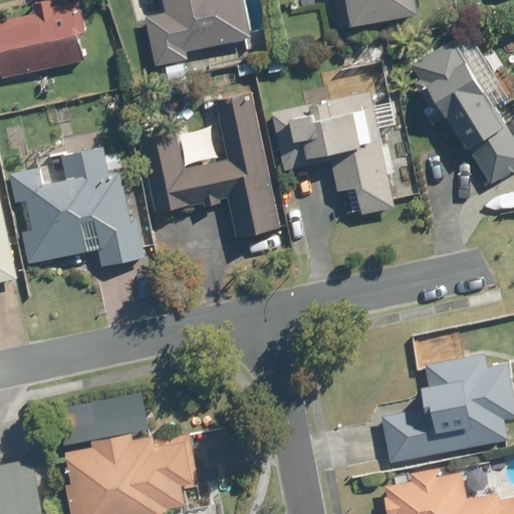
[(84,31),(76,0),(37,0),(41,13),(0,23),(0,78),(84,58),(78,33),(84,31)]
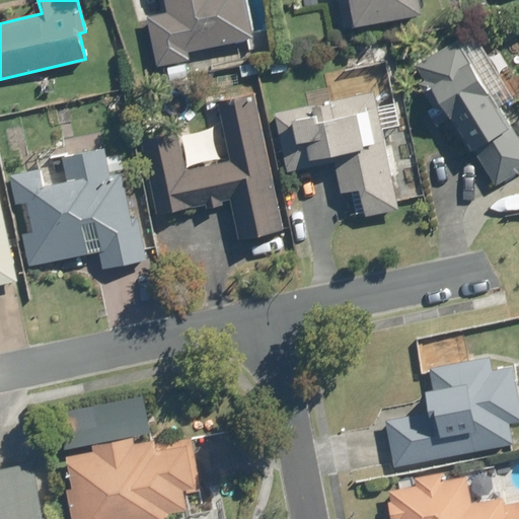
[(149,13),(158,63),(191,58),(189,49),(253,38),(246,0),(164,0),(166,10),(149,13)]
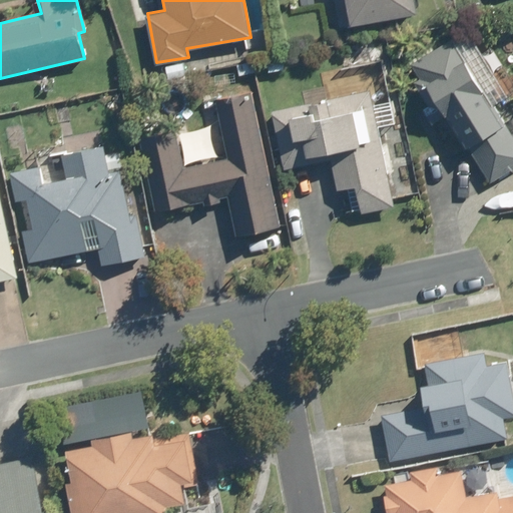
[(332,0),(337,26),(428,10),(426,0),(332,0)]
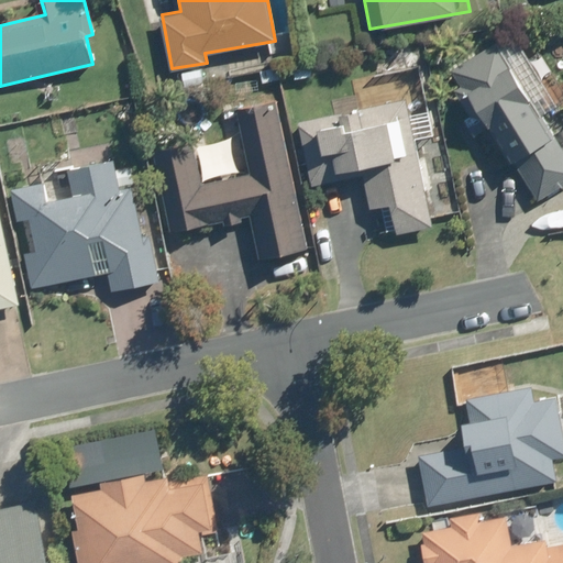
[(430,223),(428,217),(455,211),(421,52),(350,67),(359,109),(297,122),(307,168),(330,163),(332,170),(360,165),(374,235),(430,223)]
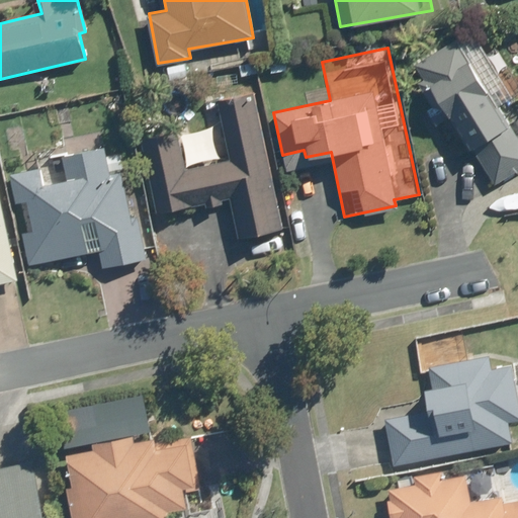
[(517,130),(468,60),(426,89),(495,186),(517,169),(517,130)]
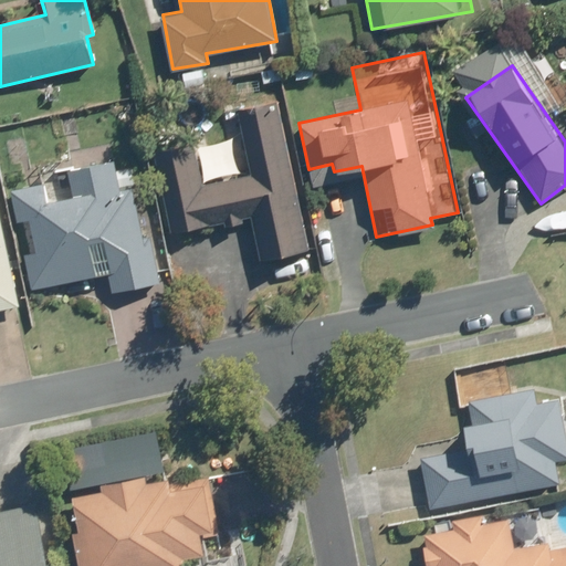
[(307,248),(275,98),(240,105),(254,171),(203,182),(189,116),(145,126),(169,239),(208,231),(206,221),(254,210),(264,258),(307,248)]
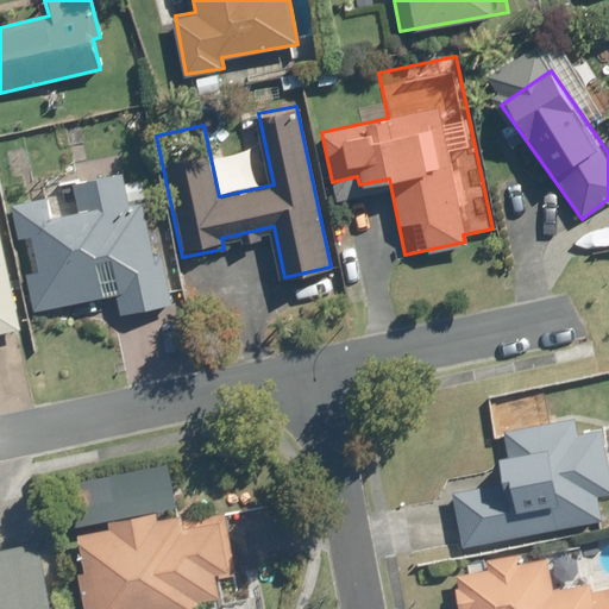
[(118,312),(170,301),(148,194),(127,199),(121,170),(71,181),(76,207),(51,213),(46,192),(8,200),(17,238),(29,236),(36,270),(24,274),(32,313),(114,295),(118,312)]
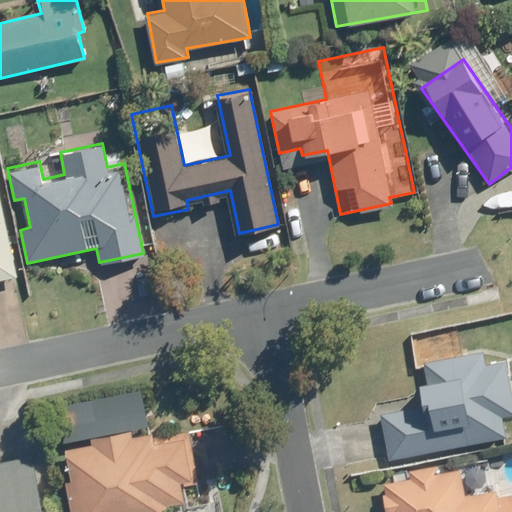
[(0,203),(0,276),(16,273),(0,203)]
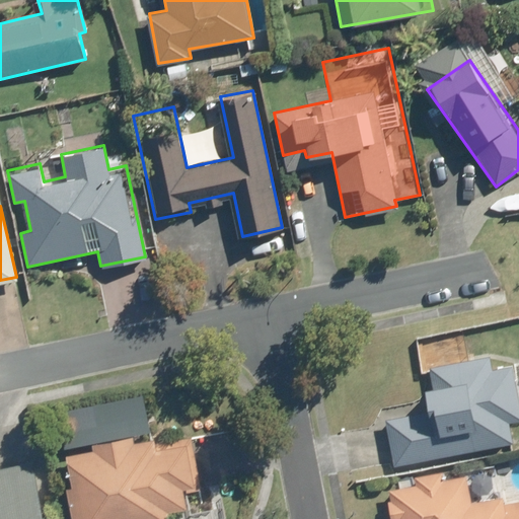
[(280,231),(247,243),(257,270),(290,258),(280,231)]
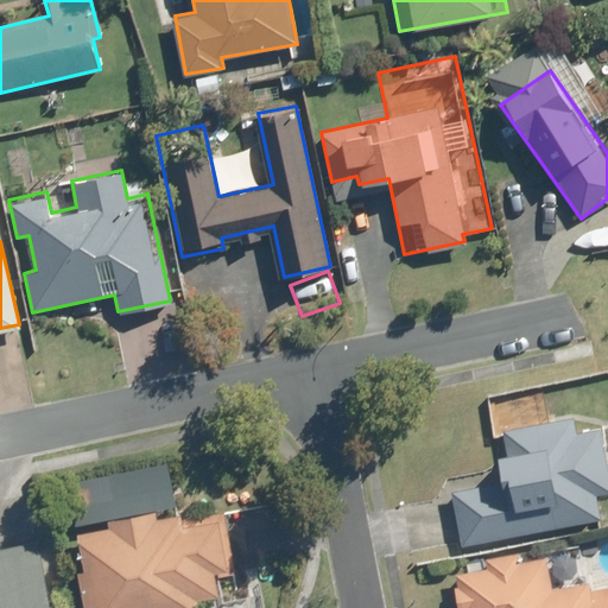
[(607,491),(607,463),(601,425),(577,430),(574,417),(502,430),(507,455),(494,457),(499,481),(454,489),(464,543),(600,517),(595,493),(607,491)]
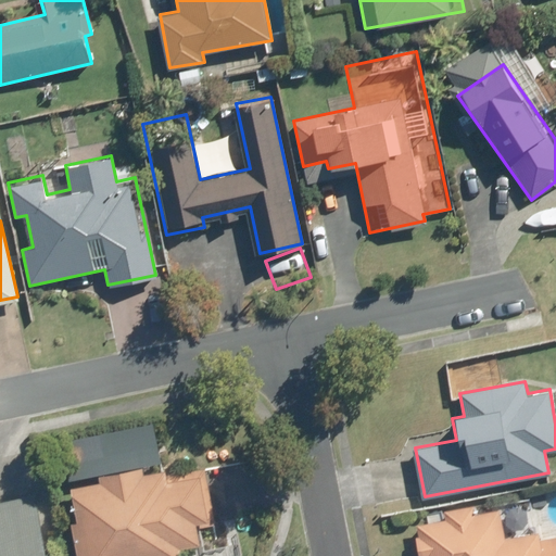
[(164,466),(99,479),(100,484),(70,490),(83,555),(181,555),(180,546),(200,542),(197,527),(214,523),(203,468),(166,476),(164,466)]
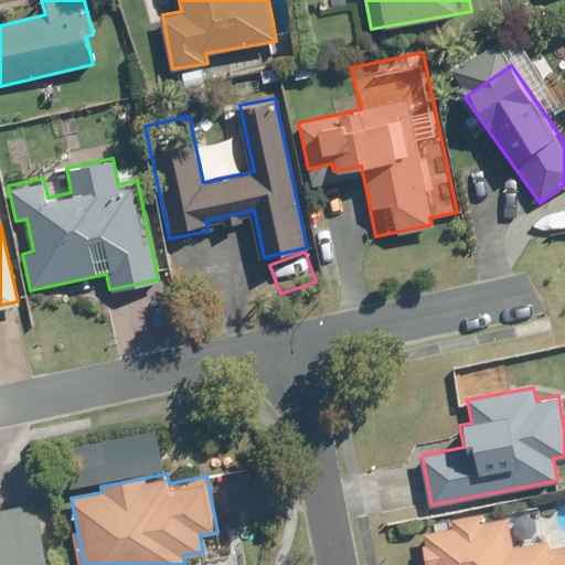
[(0,564),(46,564),(35,503),(0,509),(0,564)]
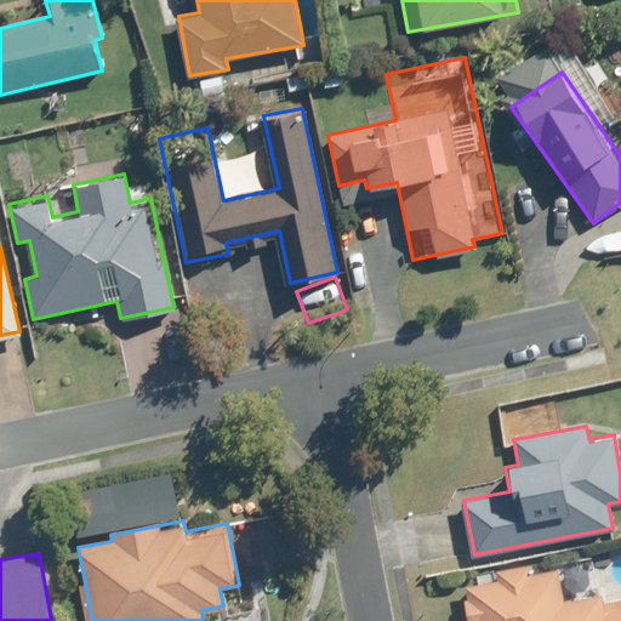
[(620,620),(620,596),(603,600),(602,594),(563,603),(553,558),(490,571),(491,577),(462,585),(469,620),(620,620)]
